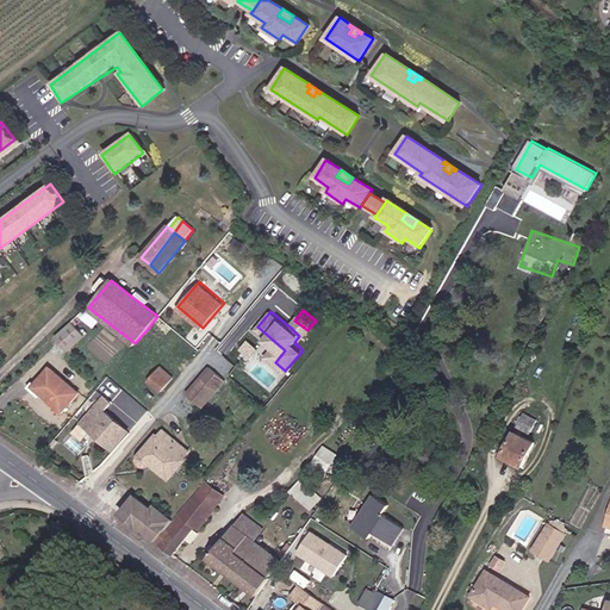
[(290,327),(299,336),(302,337),(307,330),(294,321),(290,327)]
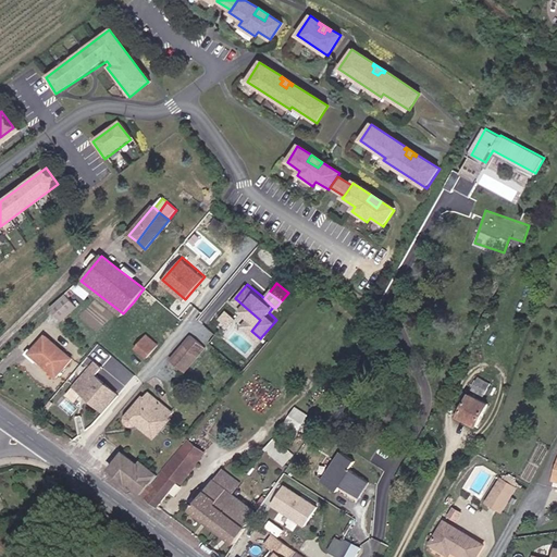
[(64,295),(49,308),(62,322),(76,309),(64,295)]
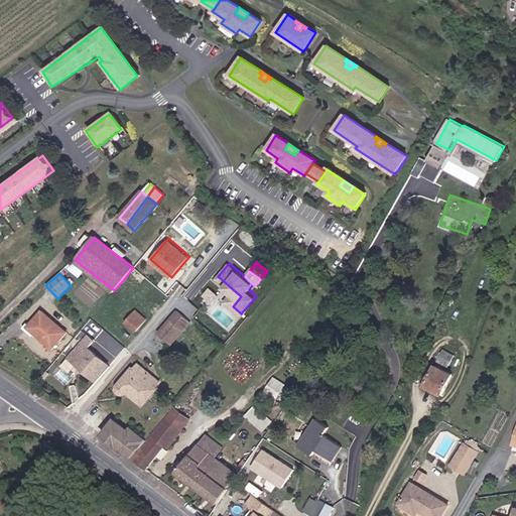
[(226,300),(233,306),(241,296),(234,290),(226,300)]
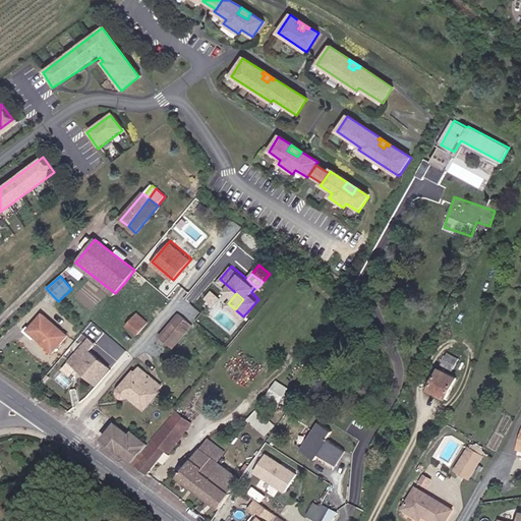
[(215,294),(210,301),(215,305),(220,298),(215,294)]
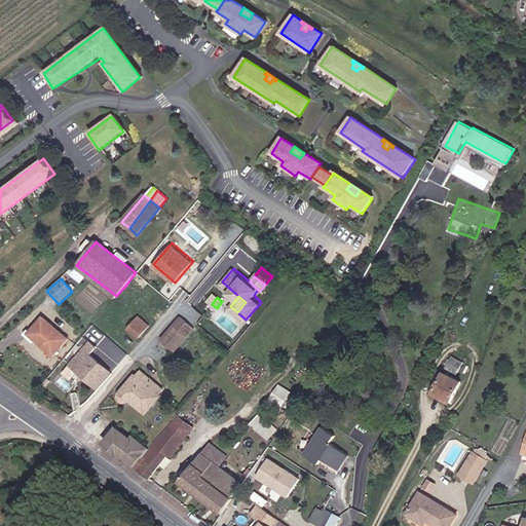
[(186,309),(173,325),(187,336),(199,321),(186,309)]
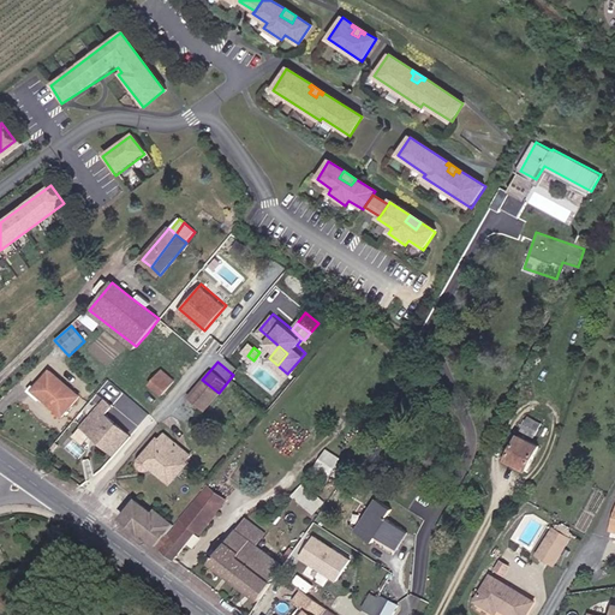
[(159,372),(172,383),(174,381),(161,369),(159,372)]
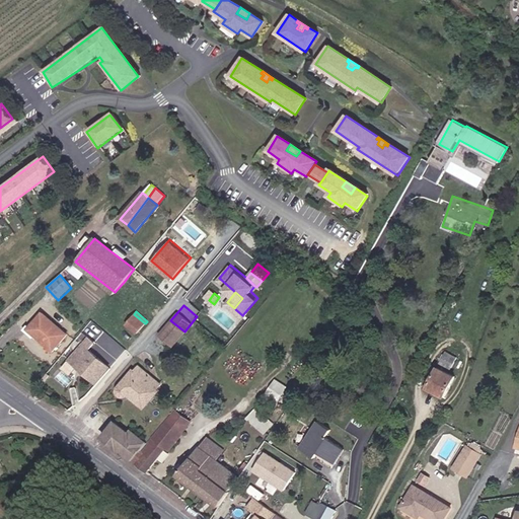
[(27,324),(20,331),(30,341),(35,336),(53,351),(67,335),(43,313),(30,327),(27,324)]
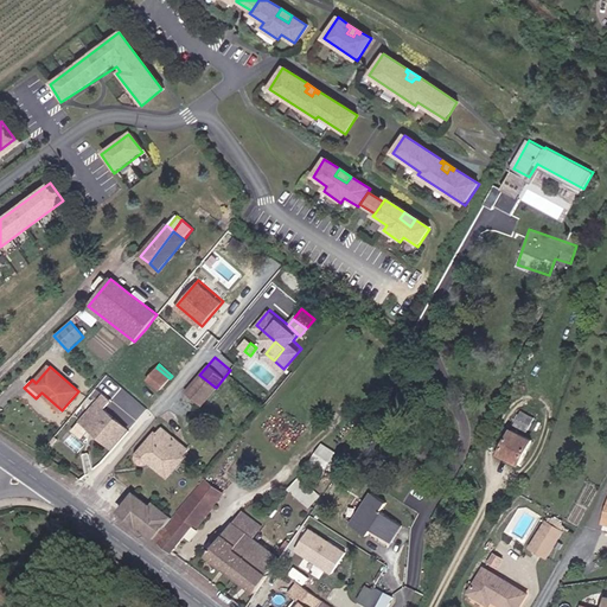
[(160,389),(170,378),(157,368),(147,378),(160,389)]
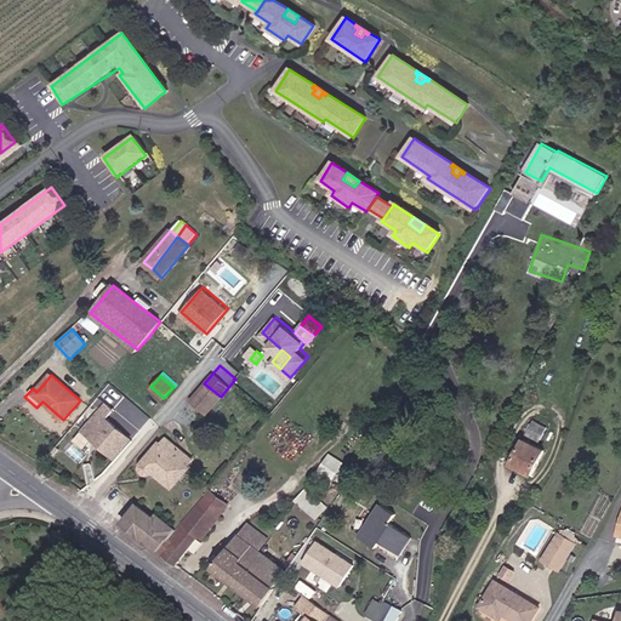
[(204,383),(189,400),(206,414),(221,397),(204,383)]
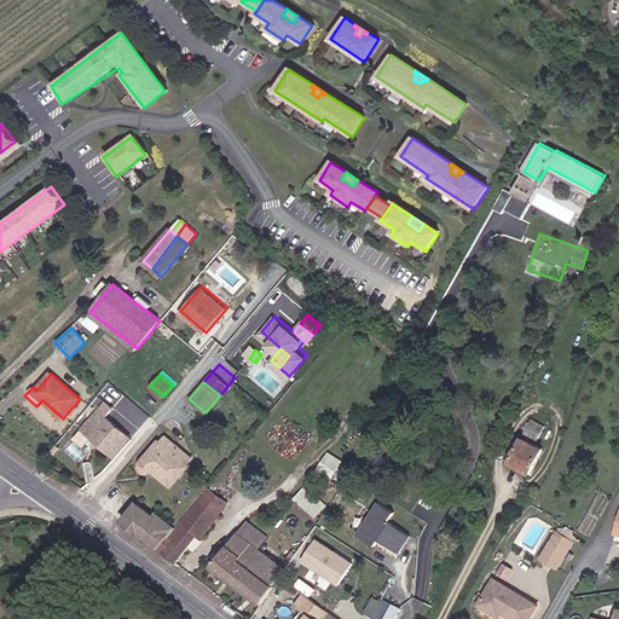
[(97,412),(82,428),(114,455),(128,438),(97,412)]
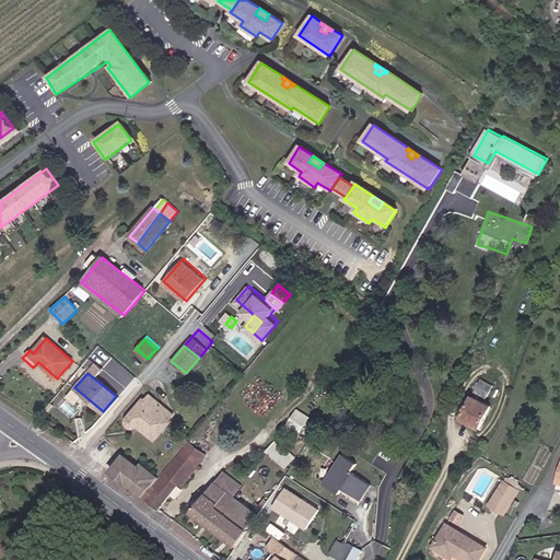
[(492,385),(480,378),(477,386),(488,393),(492,385)]
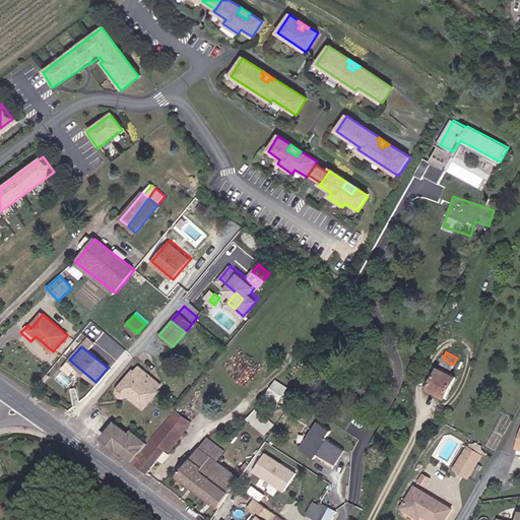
[(161,384),(156,379),(152,384),(146,380),(150,375),(139,366),(135,371),(133,370),(117,389),(117,392),(118,395),(120,397),(122,398),(126,397),(129,396),(144,408),(159,391),(157,389),(161,384)]
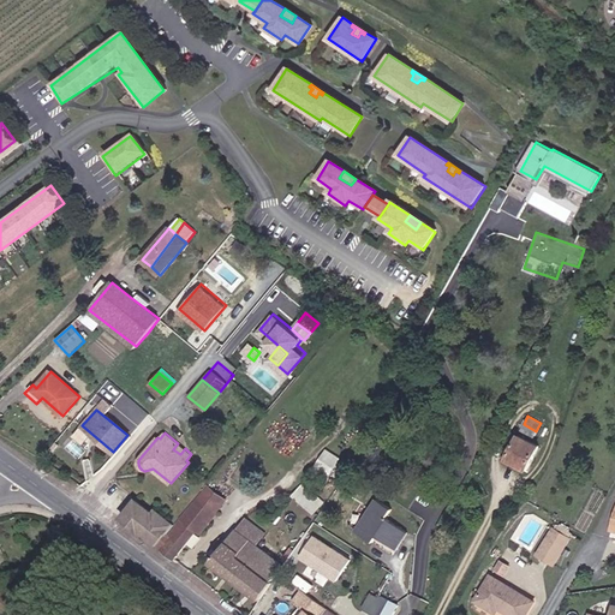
[(76,435),(67,443),(77,453),(85,445),(76,435)]
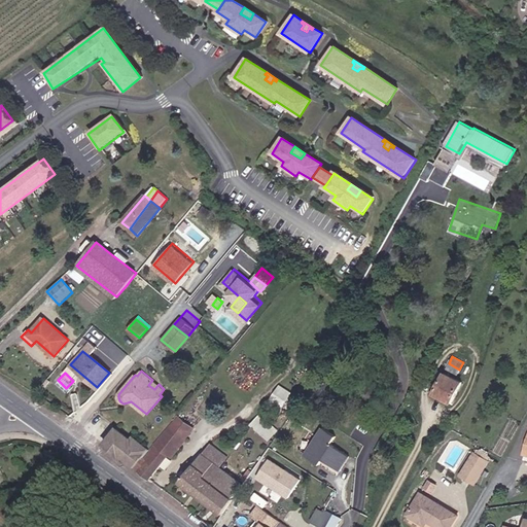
[(461,382),(445,373),(433,394),(451,402),(461,382)]
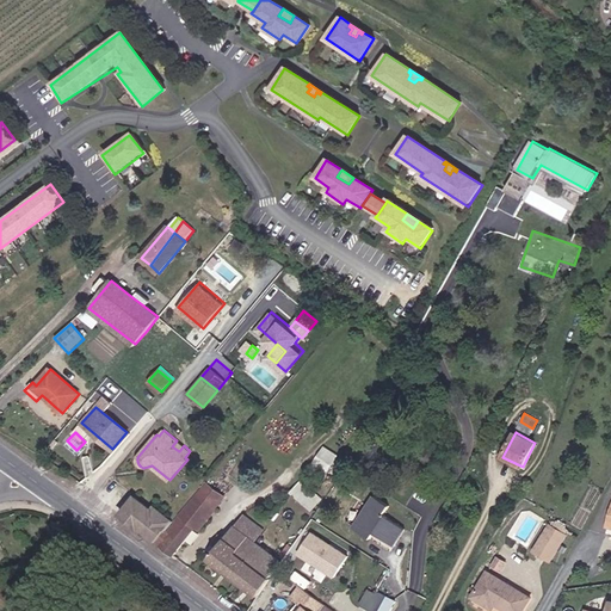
[(179,451),(184,445),(177,440),(172,446),(179,451)]
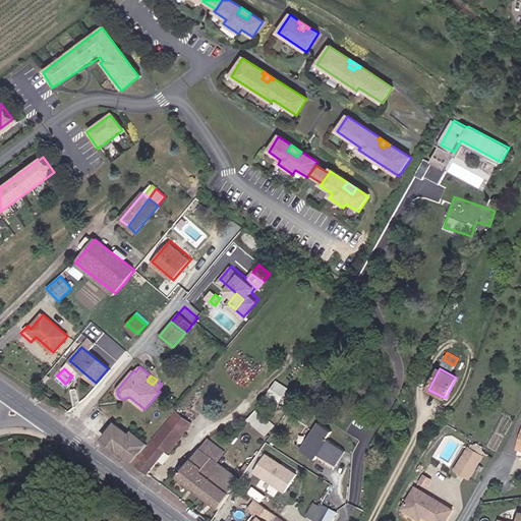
[(278,379),(270,392),(282,398),(289,386),(278,379)]
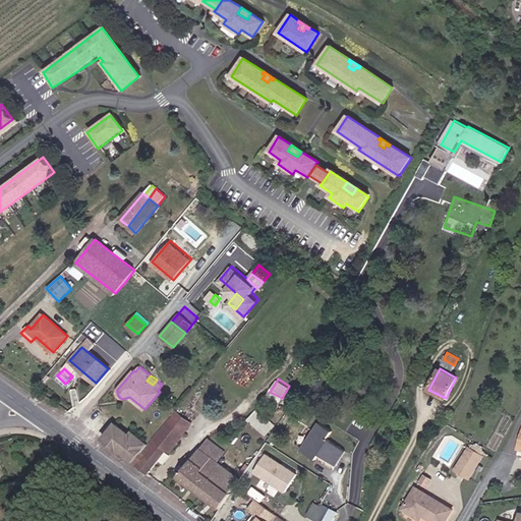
[(255,411),(249,418),(267,432),(273,425),(255,411)]
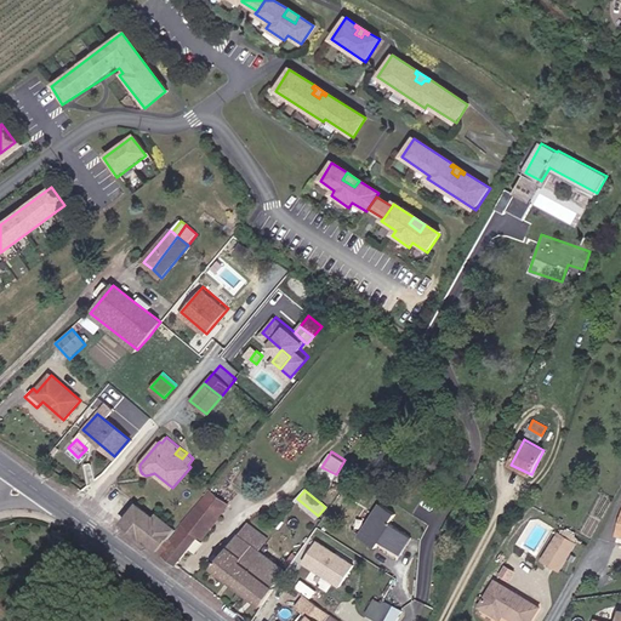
[(217,517),(199,502),(176,530),(169,537),(174,542),(164,554),(175,563),(198,536),(200,539),(217,517)]
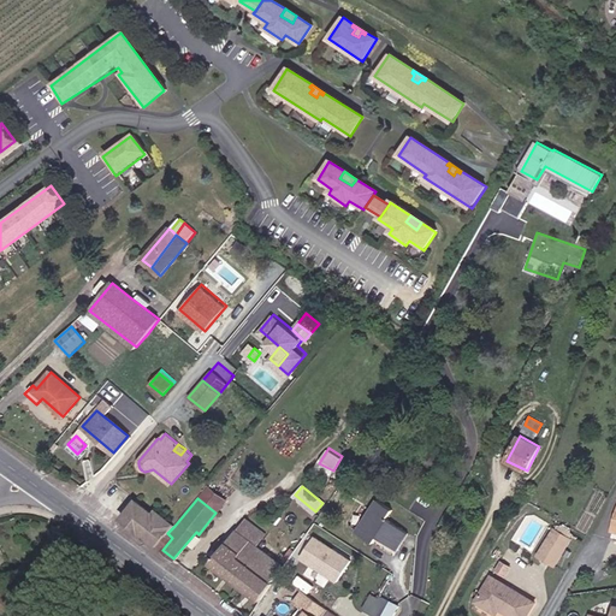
[(377,499),(355,531),(373,543),(377,537),(396,550),(407,533),(385,519),(391,509),(377,499)]
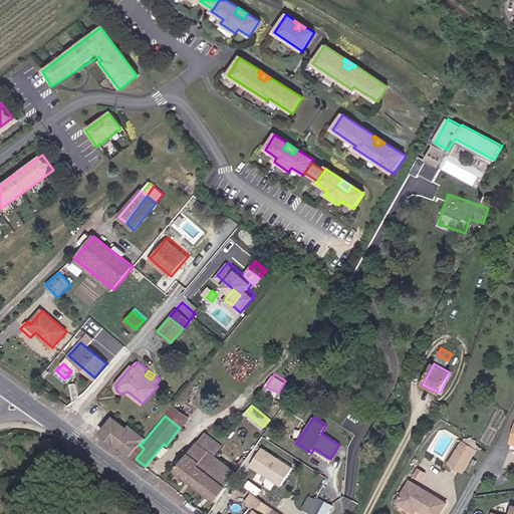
[(112,419),(102,433),(126,452),(141,435),(131,427),(127,431),(112,419)]
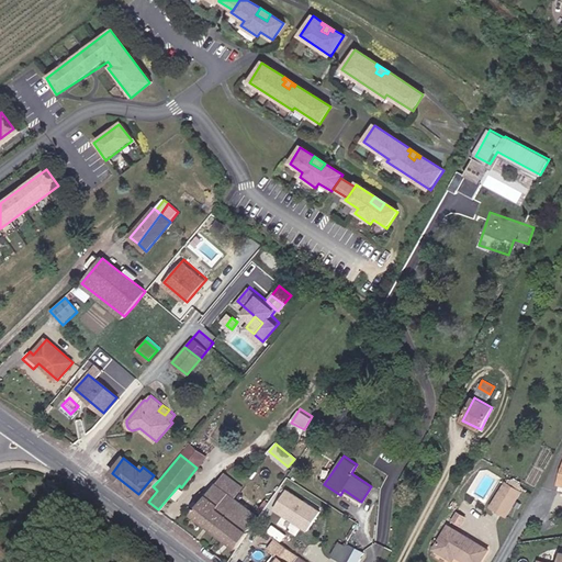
[(154,475),(138,494),(144,498),(153,486),(159,480),(154,475)]
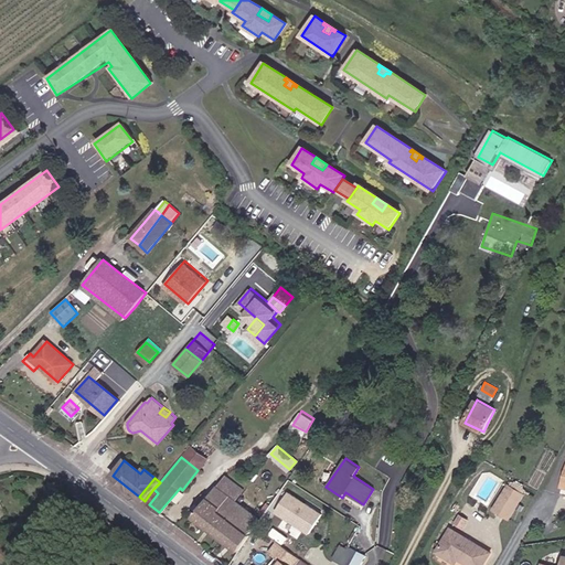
[(522,494),(508,486),(494,509),(509,518),(522,494)]
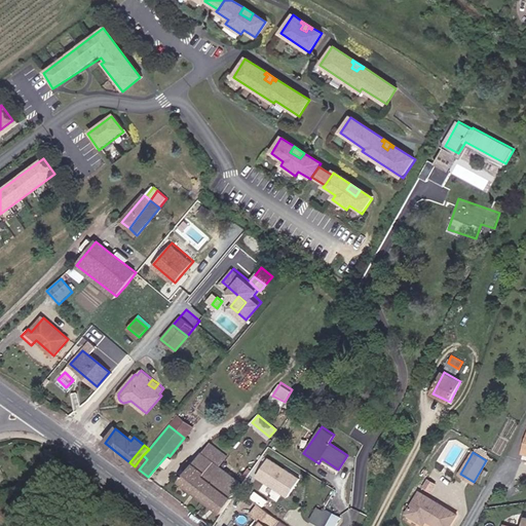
[(221,513),(240,484),(201,454),(182,481),(221,513)]
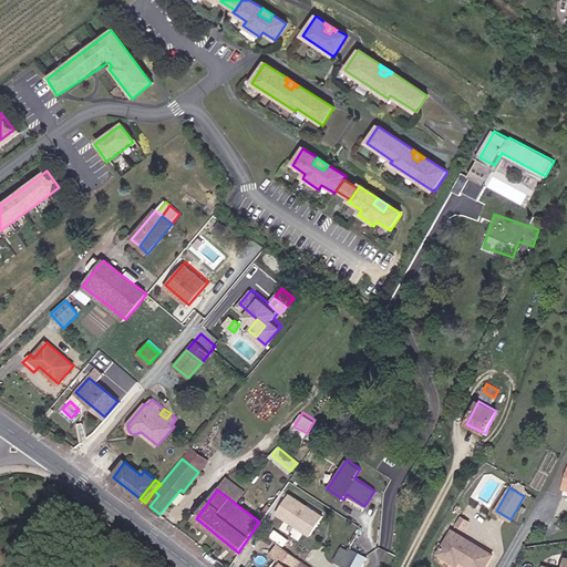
[(287,494),(275,515),(310,536),(322,516),(287,494)]
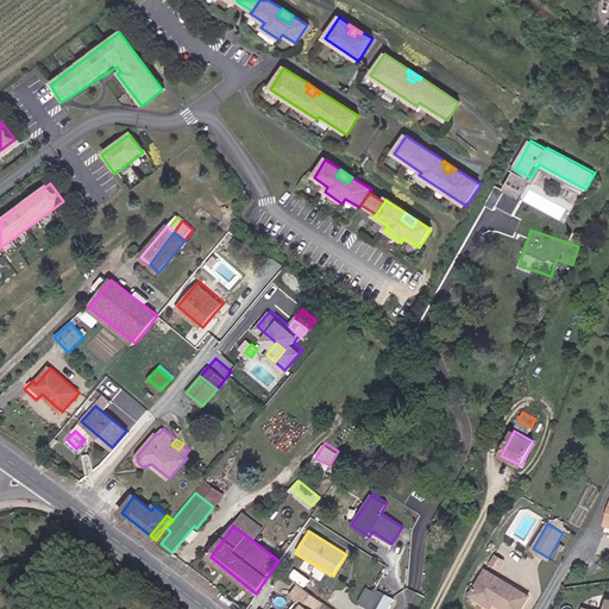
[(485,571),(470,595),(490,607),(494,602),(504,608),(519,608),(527,596),(485,571)]
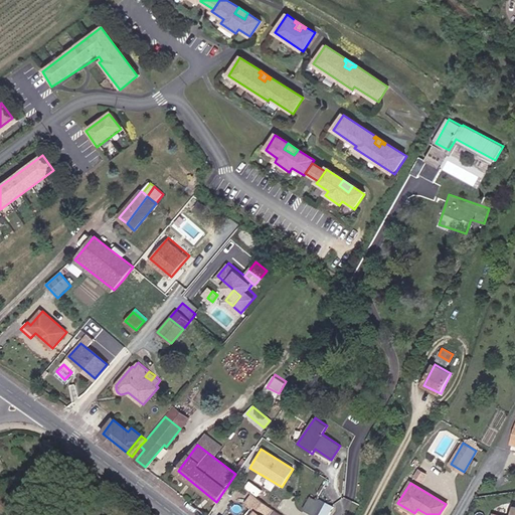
[(256,511),(252,514),(269,514),(274,509),(251,493),(244,503),(256,511)]
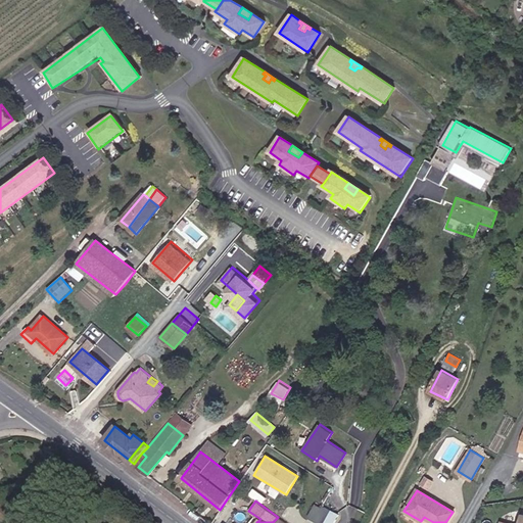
[(314,506),(307,517),(319,522),(333,522),(338,513),(322,504),(320,506),(315,503),(314,506)]
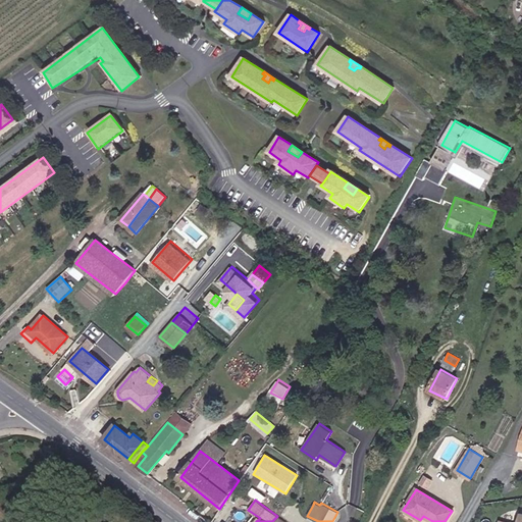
[(7,503),(0,512),(0,514),(9,521),(12,521),(19,512),(7,503)]
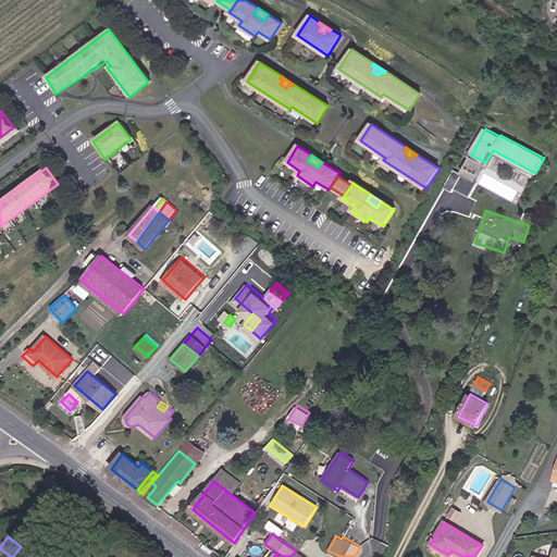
[(536,556),(532,556),(531,556),(556,556),(556,547),(553,556),(536,556)]
